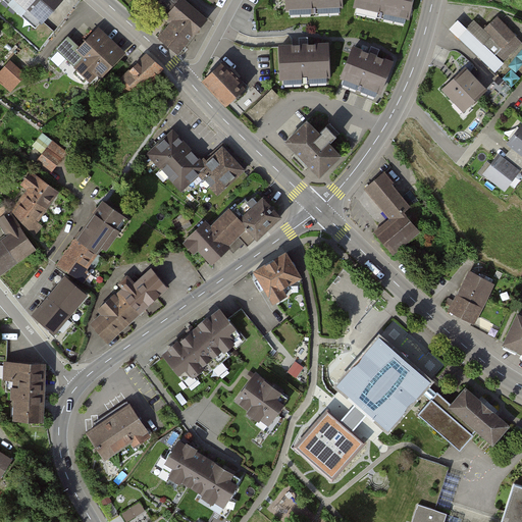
[(61,0),(16,0),(42,22),(61,0)]
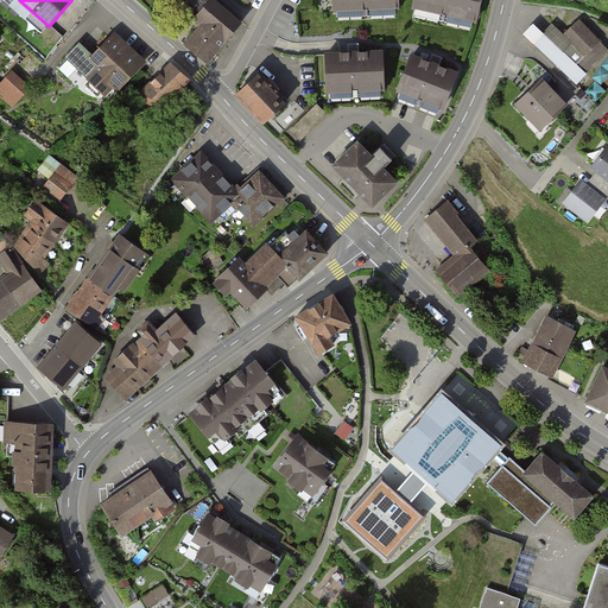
[(187,44),(208,63),(241,24),(213,0),(187,0),(183,5),(197,17),(194,21),(201,27),(187,44)]
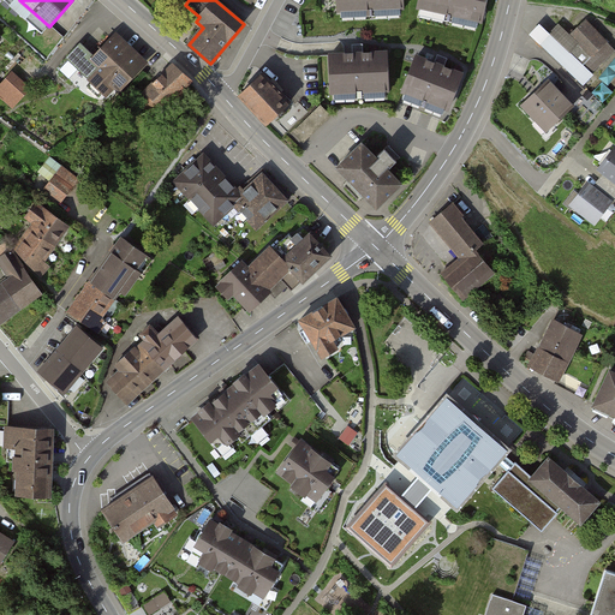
[(402,0),(334,0),(335,12),(404,9),(402,0)]
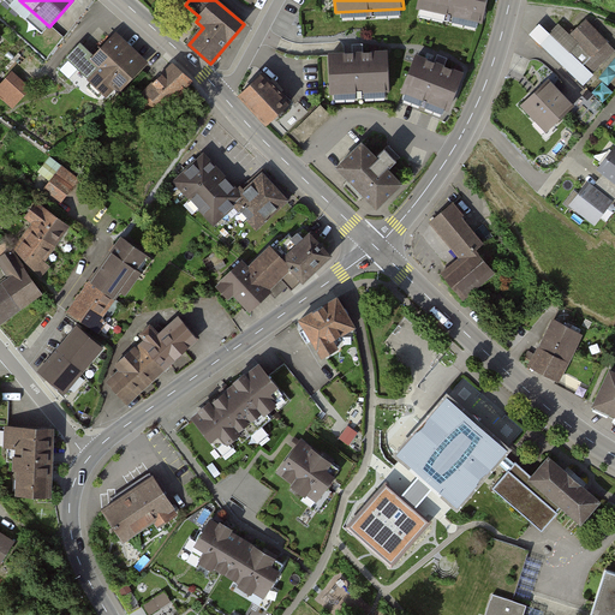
[(488,0),(417,0),(416,9),(483,23),(488,0)]
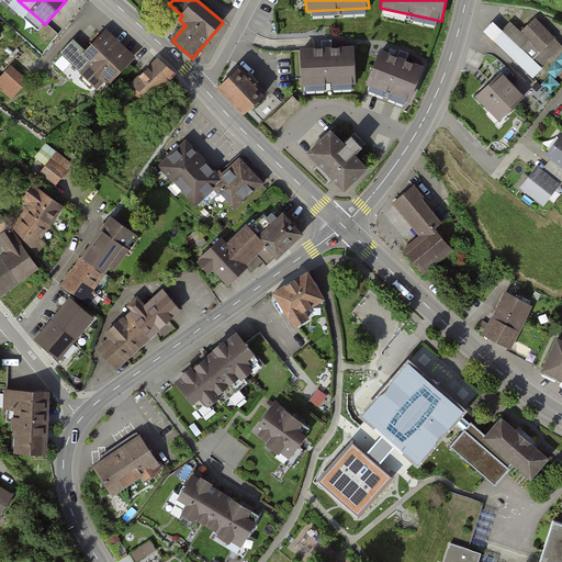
[(505,27),(508,21),(501,15),(496,22),(505,27)]
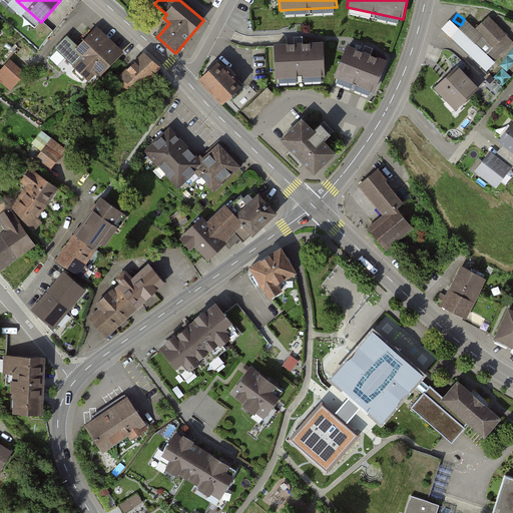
[(512,42),(489,17),(476,30),(483,37),(475,45),(452,22),(444,31),(486,71),(494,62),(487,55),(488,54),(495,60),(512,42)]
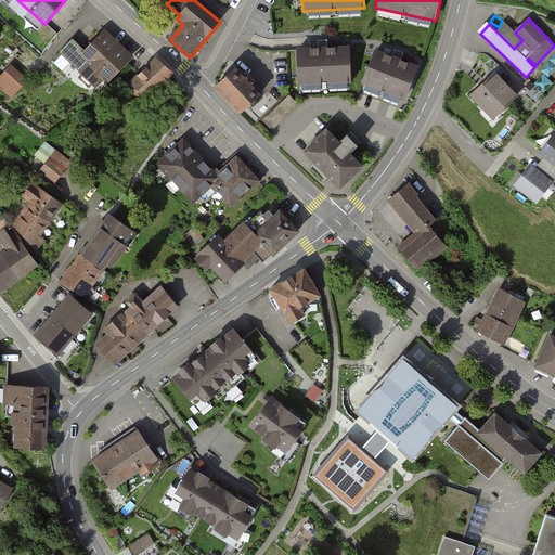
[(128,61),(101,35),(85,52),(72,40),(51,62),(67,76),(76,66),(100,89),(128,61)]
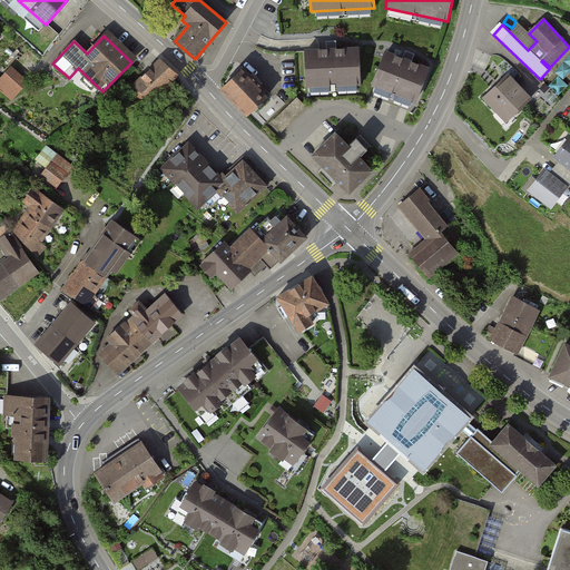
[(360,46),(302,48),(304,89),(362,86),(360,46)]
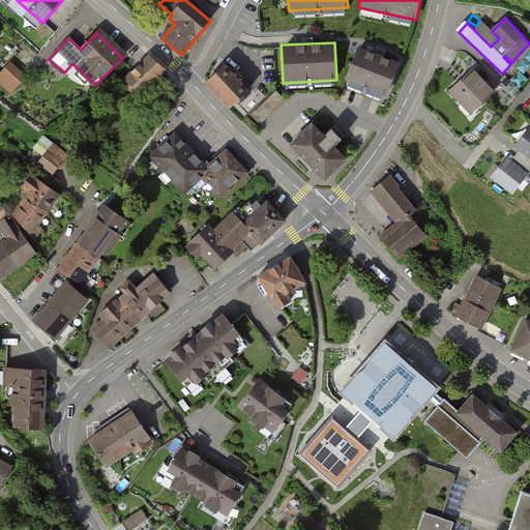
[(400,63),(357,47),(344,80),(386,96),(400,63)]
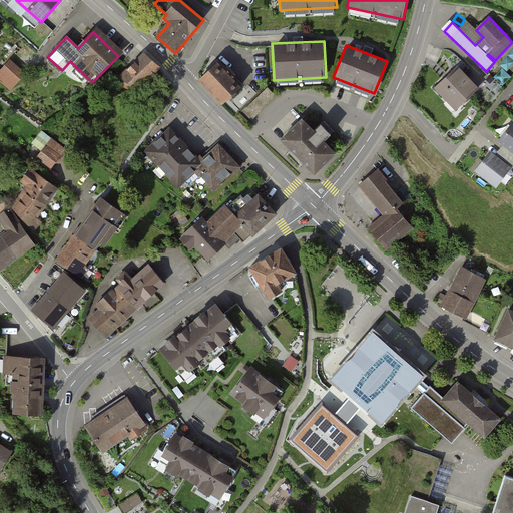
[(508,69),(512,63),(512,48),(501,62),(508,69)]
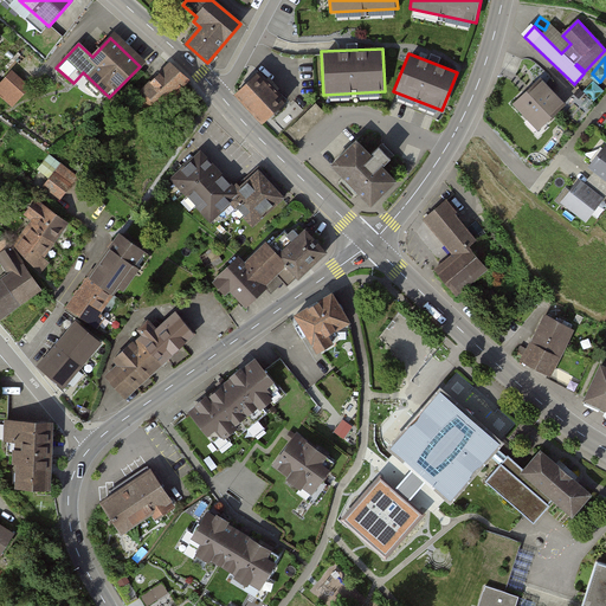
[(188,81),(171,65),(141,94),(146,97),(141,102),(153,115),(188,81)]
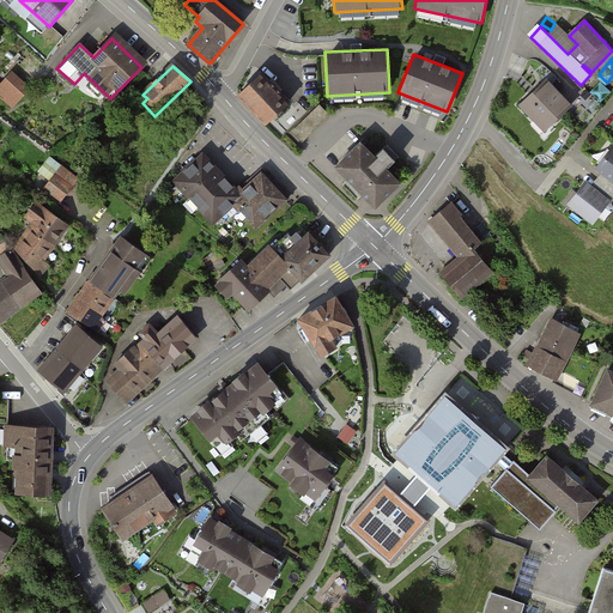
[(259,74),(237,95),(267,126),(287,107),(259,74)]
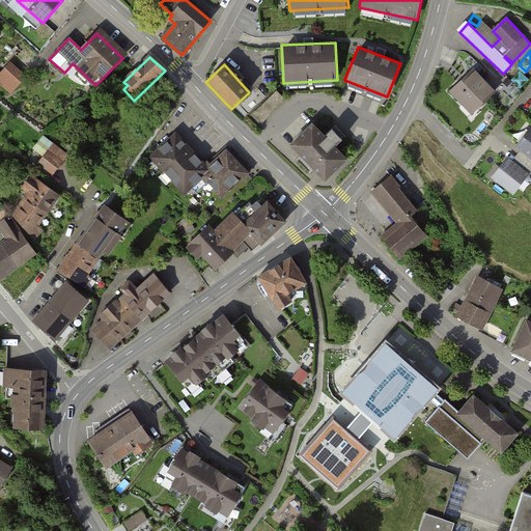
[(22,78),(9,66),(0,77),(0,80),(11,90),(22,78)]
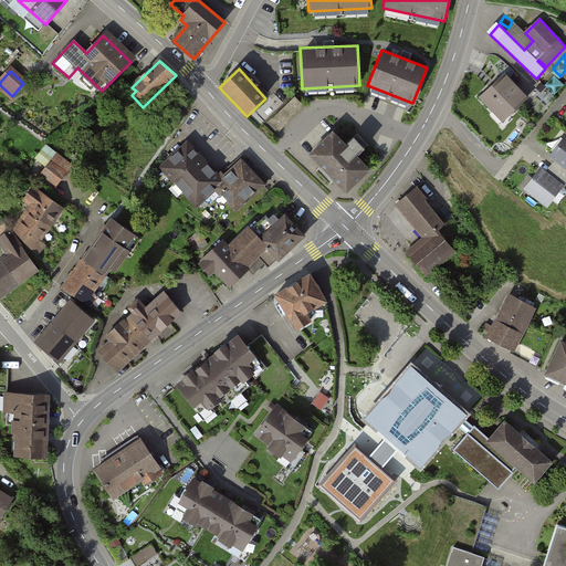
[(553,73),(547,85),(559,90),(564,79),(553,73)]
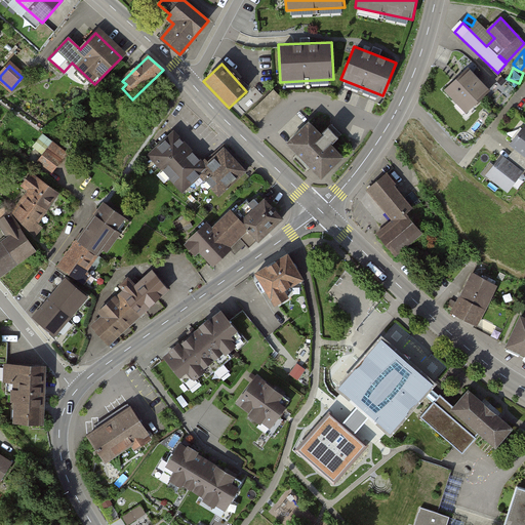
[(489,91),(469,69),(446,90),(467,112),(489,91)]
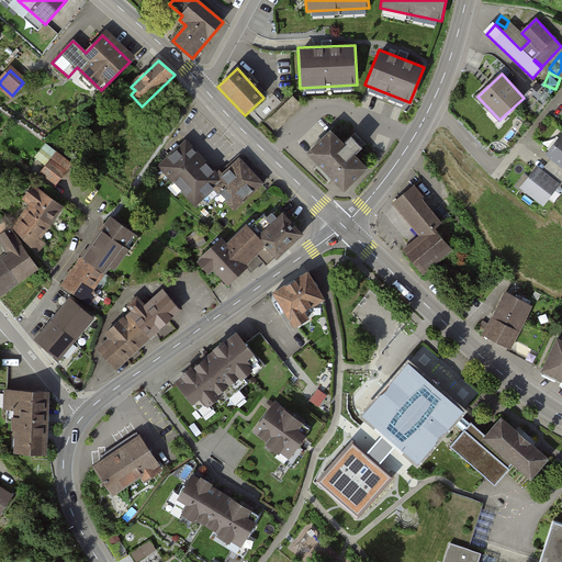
[(292,96),(267,122),(278,132),(303,107),(292,96)]
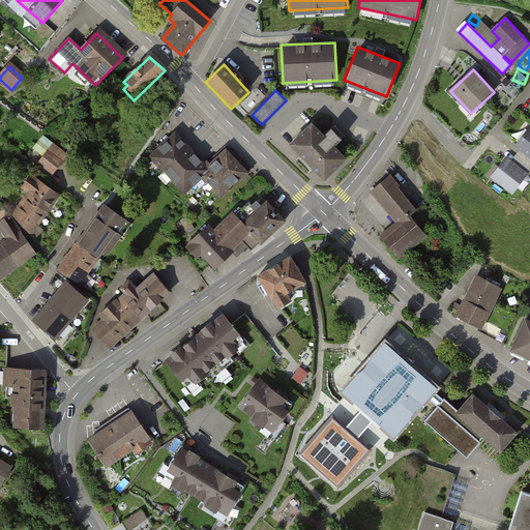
[(311,120),(285,144),(322,183),(348,159),(311,120)]
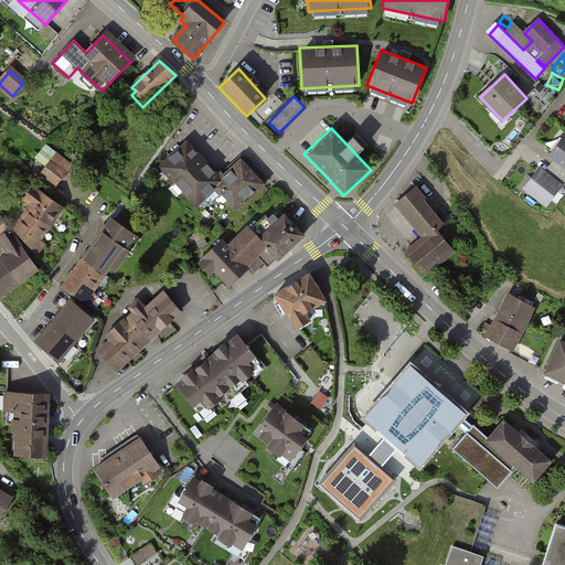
[(556,148),(564,132),(564,131),(557,128),(548,144),(556,148)]
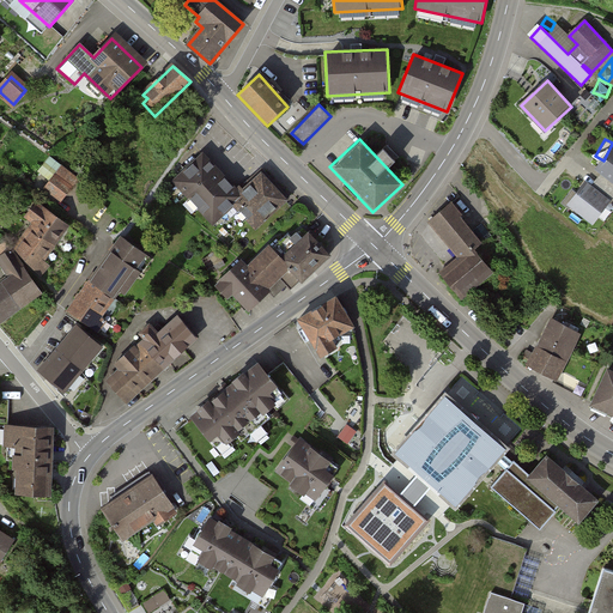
[(586,184),(570,205),(593,223),(608,202),(611,204),(612,200),(612,149),(598,168),(607,175),(594,190),(586,184)]
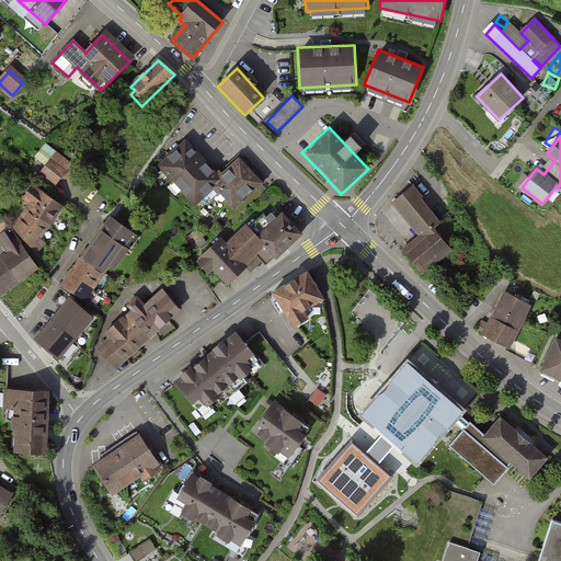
[(219,178),(186,141),(160,165),(202,210),(220,193),(213,184),(219,178)]
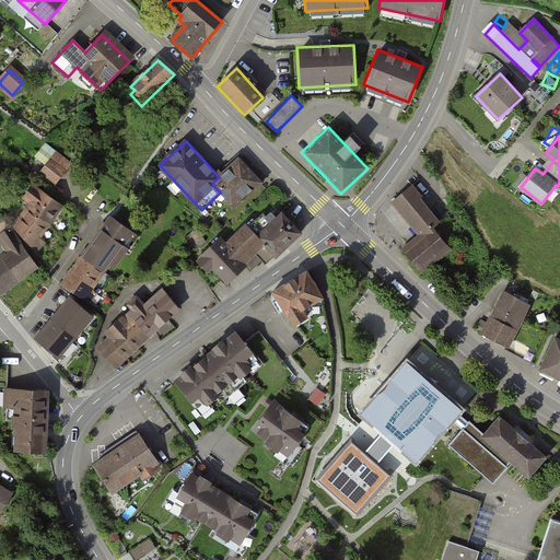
[(72,164),(46,143),(36,156),(47,164),(42,171),(57,183),(72,164)]
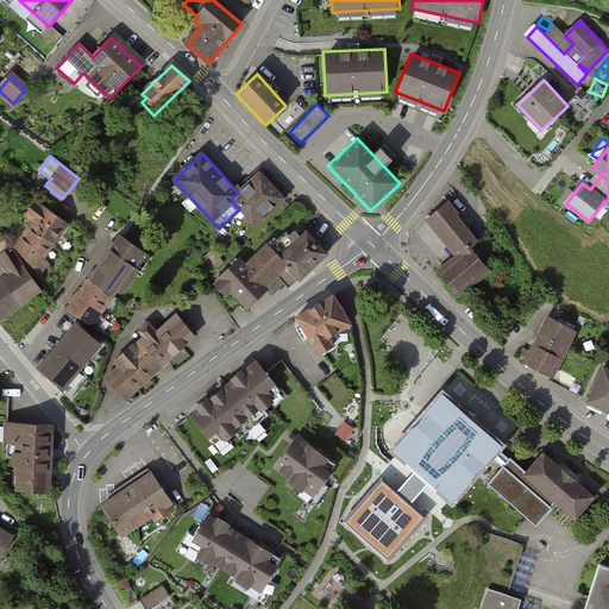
[(284,199),(261,174),(238,193),(231,200),(239,209),(255,226),(284,199)]
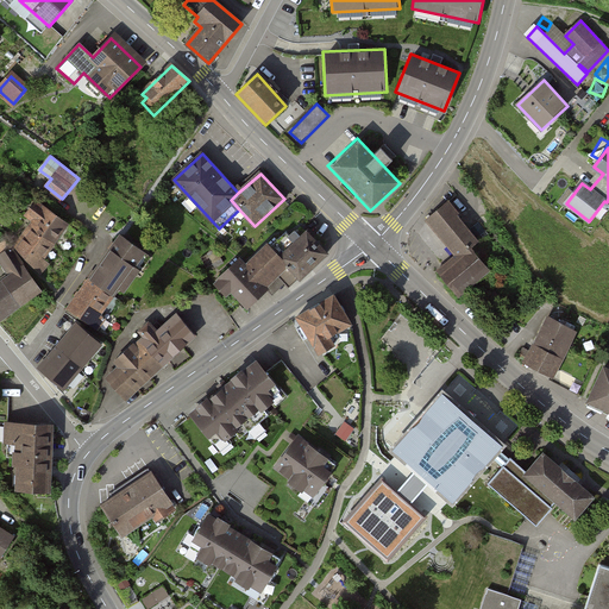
[(43,258),(68,224),(37,200),(27,213),(37,219),(16,248),(39,272),(48,263),(43,258)]
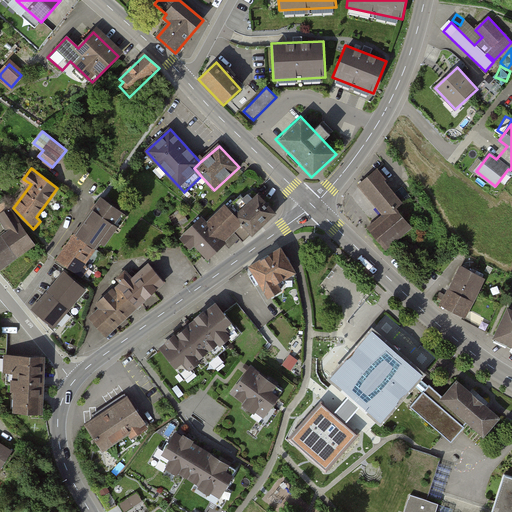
[(403,202),(376,170),(359,185),(385,215),(369,228),(385,248),(412,227),(396,208),(403,202)]
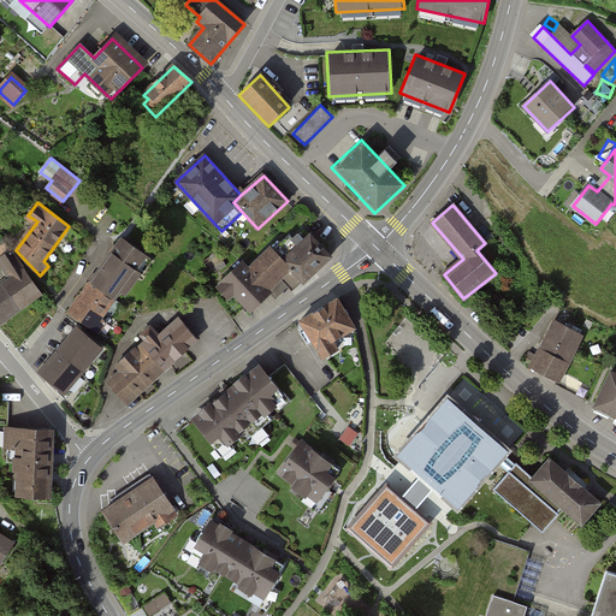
[(292,292),(331,256),(311,235),(304,241),(298,235),(294,240),(289,236),(274,250),(271,248),(249,270),(266,288),(278,277),(292,292)]
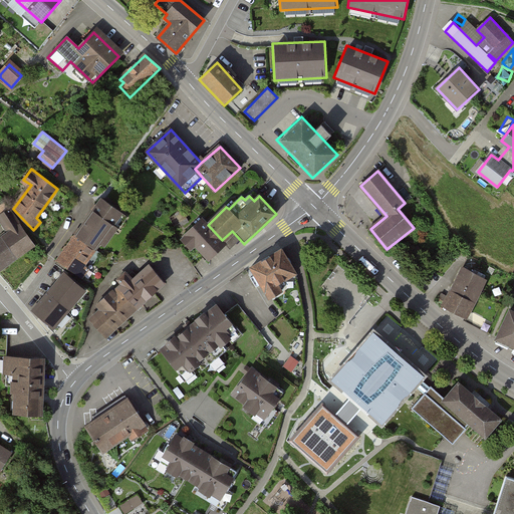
[(102,199),(58,259),(83,277),(100,253),(95,250),(113,225),(119,230),(129,217),(102,199)]
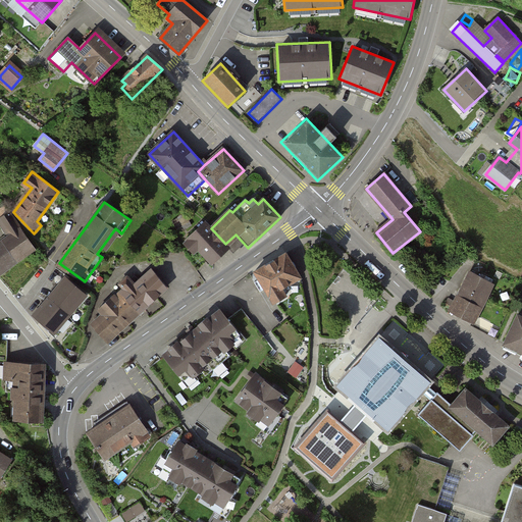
[(0,244),(0,273),(35,249),(10,212),(0,218),(0,220),(11,236),(0,244)]
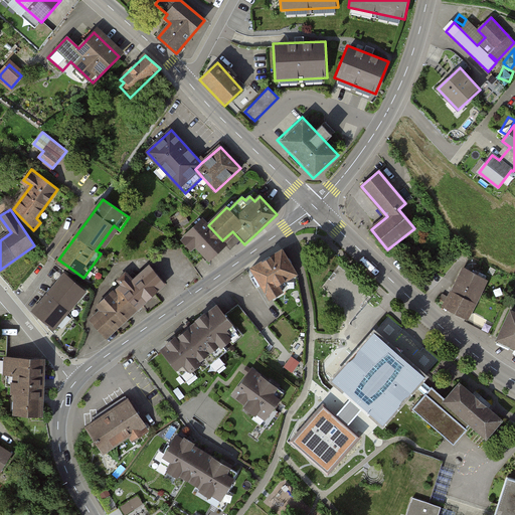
[(208,225),(203,219),(186,235),(209,260),(226,244),(222,240),(208,225)]
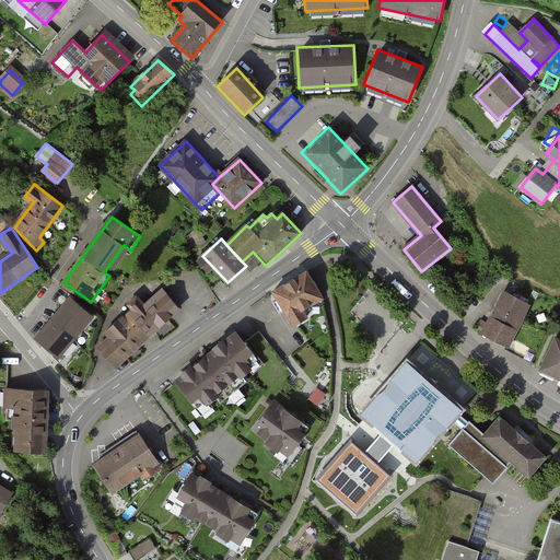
[(307,271),(273,292),(294,325),(307,317),(303,310),(323,298),(307,271)]
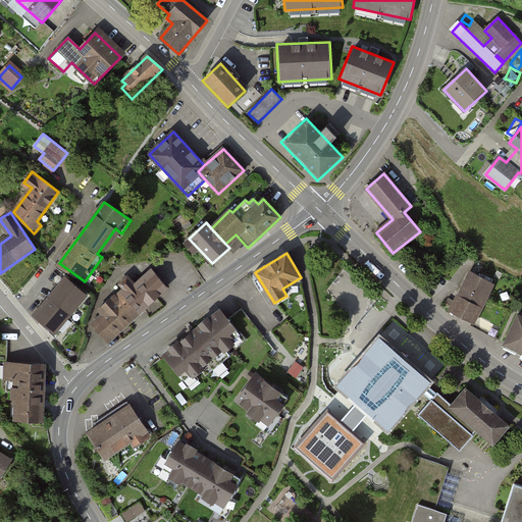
[(92,325),(108,343),(168,288),(152,269),(136,285),(127,276),(120,283),(125,290),(117,298),(114,295),(99,309),(103,314),(92,325)]
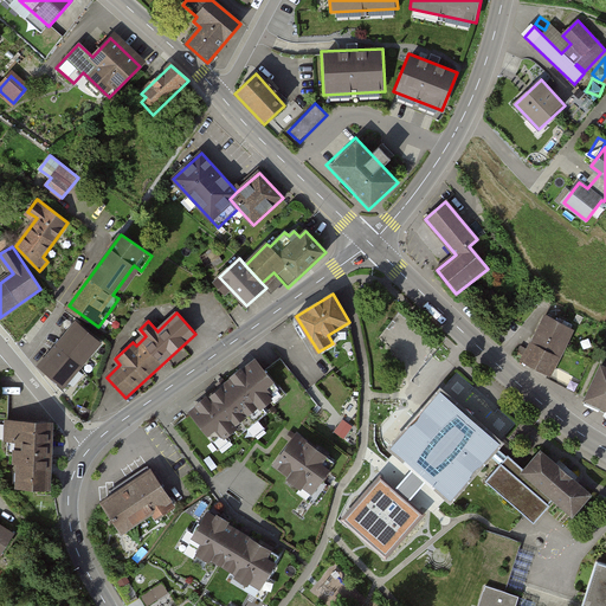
[(523,360),(549,373),(572,328),(547,315),(532,345),(523,341),(517,352),(526,356),(523,360)]
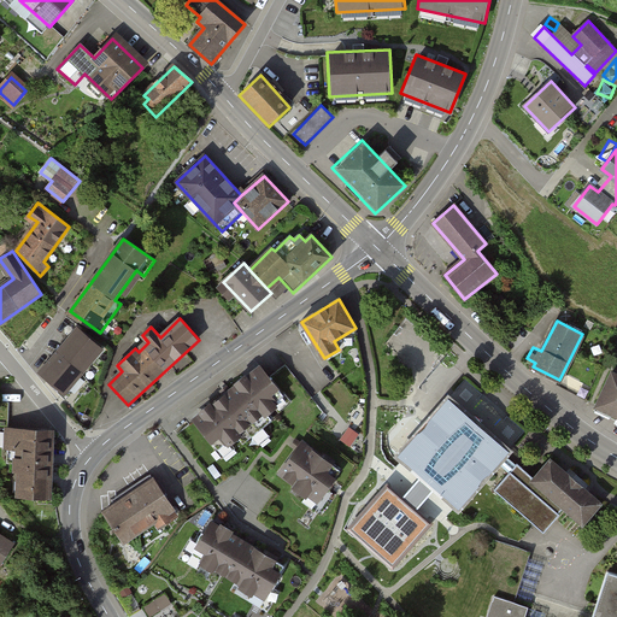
[(78,330),(41,374),(64,393),(101,350),(78,330)]
